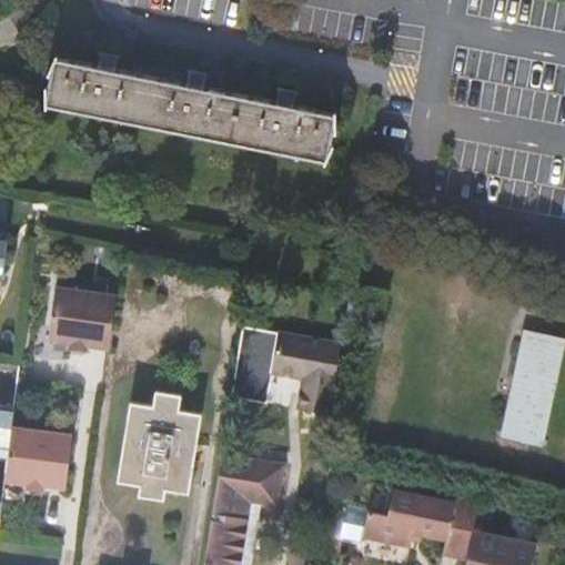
[(101,58),(98,70),(114,73),(117,61),(101,58)]
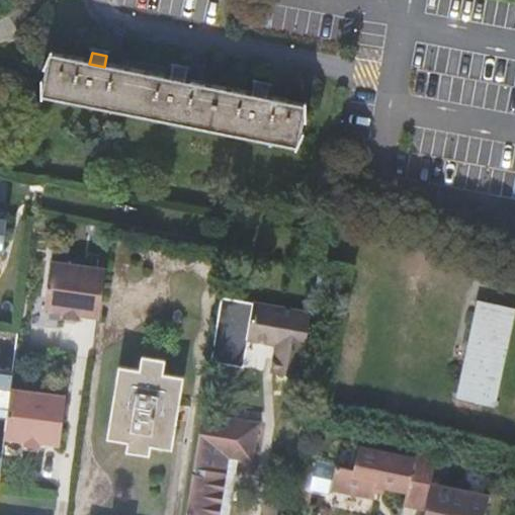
[(264,98),(250,95),(182,82),(168,79),(104,67),(89,64),(54,56),(44,100),(289,149),(298,104),(264,98)]
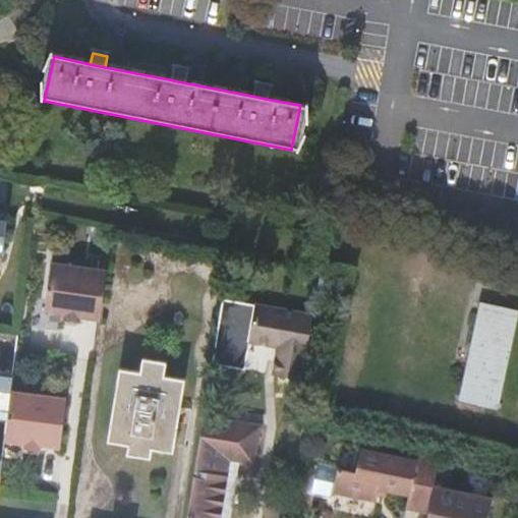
[(169,79),(183,82),(186,71),(171,68),(169,79)]
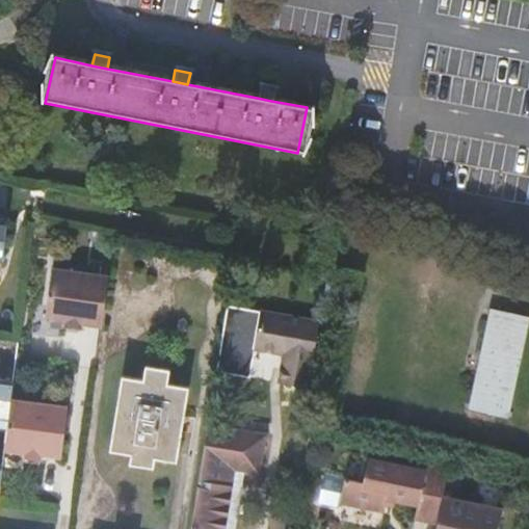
[(259,86),(257,98),(271,101),(273,89),(259,86)]
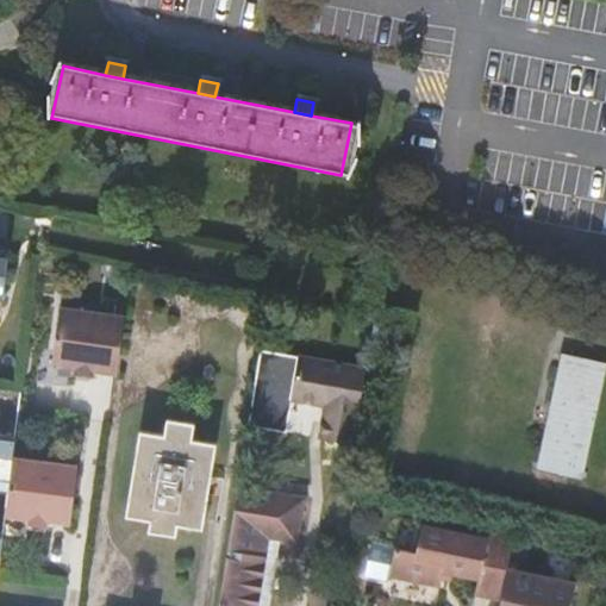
[(56,307),(54,372),(120,375),(124,311),(56,307)]
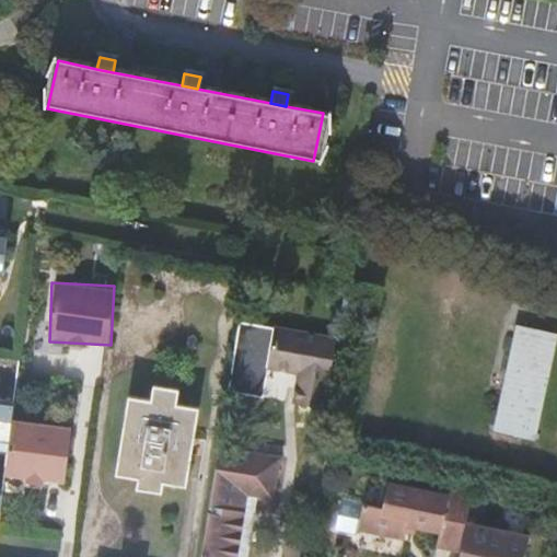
[(291,405),(309,408),(322,338),(257,326),(253,347),(269,350),(266,366),(266,369),(298,374),(291,405)]
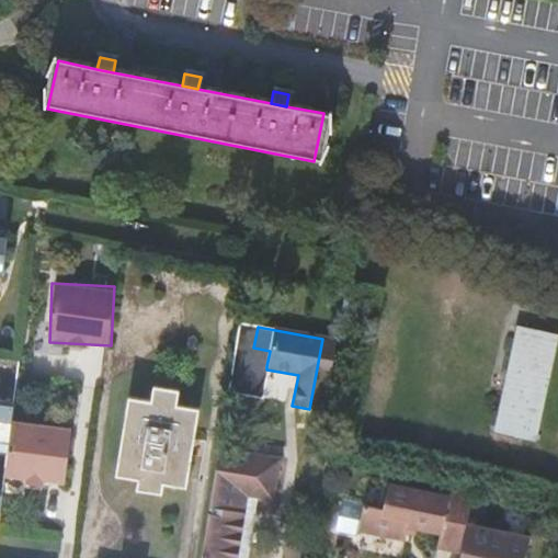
[(535,443),(557,337),(515,328),(493,434),(535,443)]
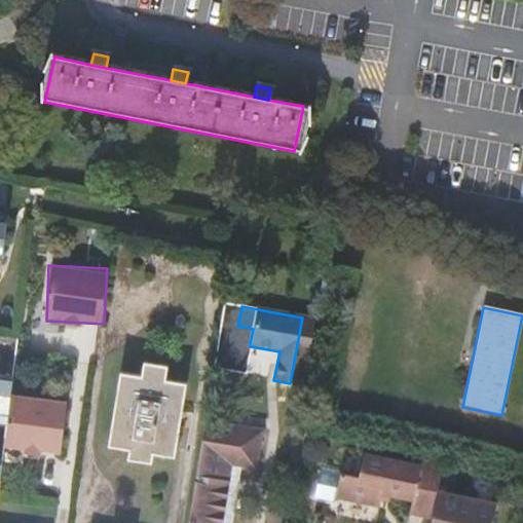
[(302,318),(290,383),(302,385),(314,321),(302,318)]
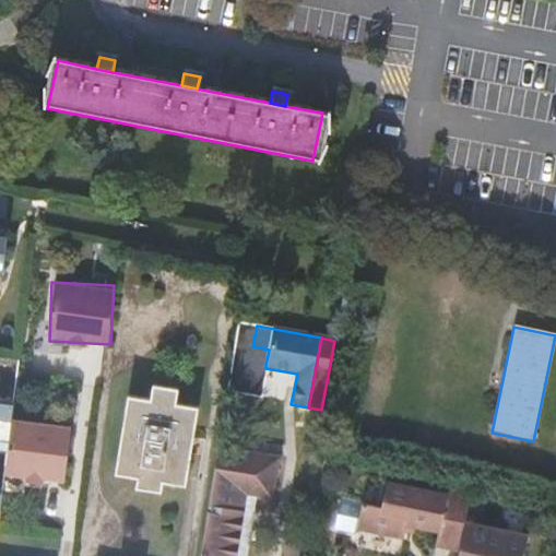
[(269,350),(252,346),(250,363),(265,365),(269,350)]
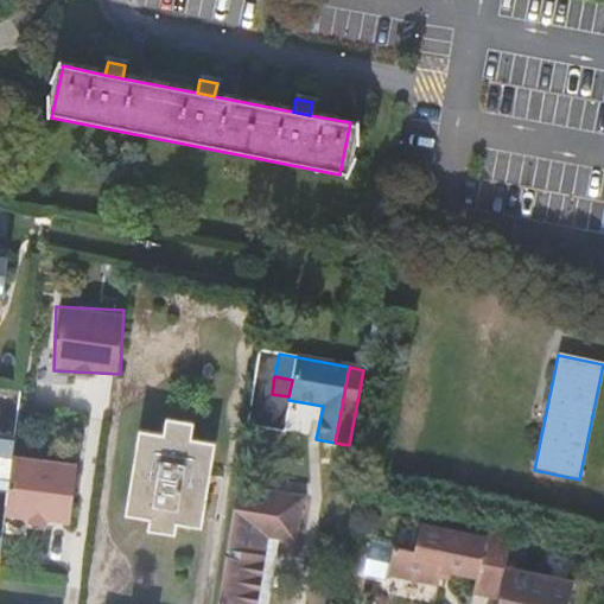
[(139,432),(124,515),(147,520),(146,531),(172,535),(173,525),(199,528),(213,445),(188,440),(190,425),(165,420),(161,437),(139,432)]
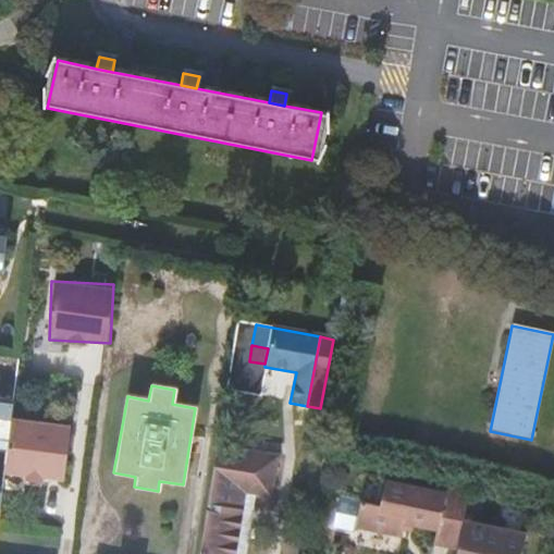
[(71,422),(13,417),(14,398),(0,396),(0,438),(8,439),(3,475),(65,481),(71,422)]
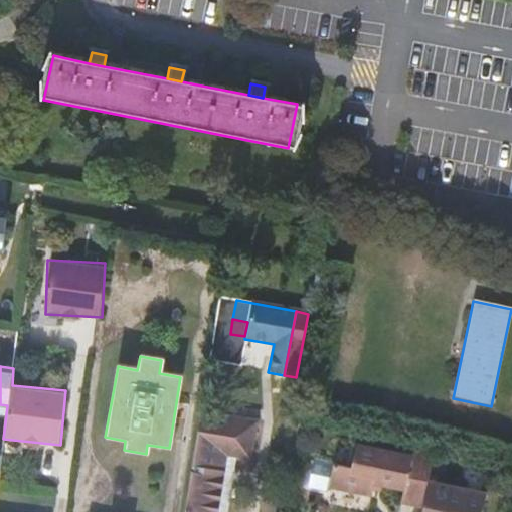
[(199,414),(183,511),(216,511),(225,459),(231,419),(199,414)]
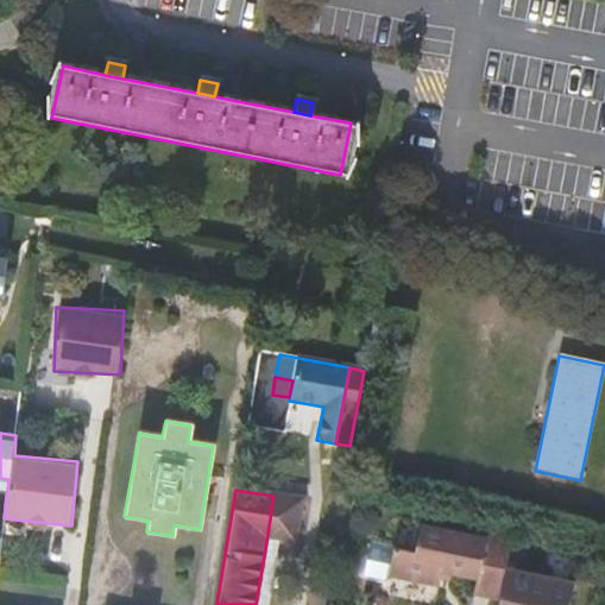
[(303,500),(273,496),(266,542),(296,547),(303,500)]
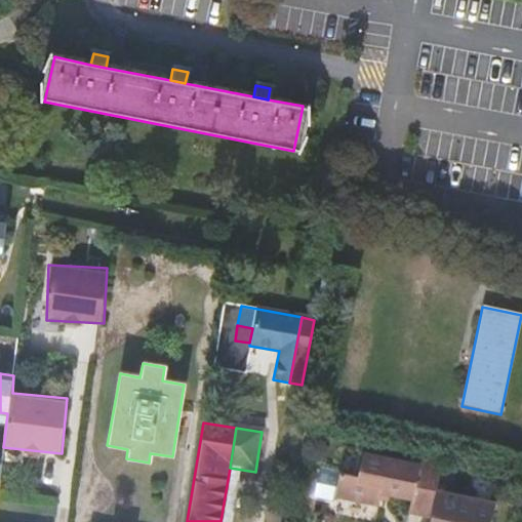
[(349,477),(345,499),(377,507),(378,502),(379,493),(388,494),(410,499),(407,513),(430,518),(435,493),(441,466),(417,460),(416,466),(361,455),(356,478),(349,477)]
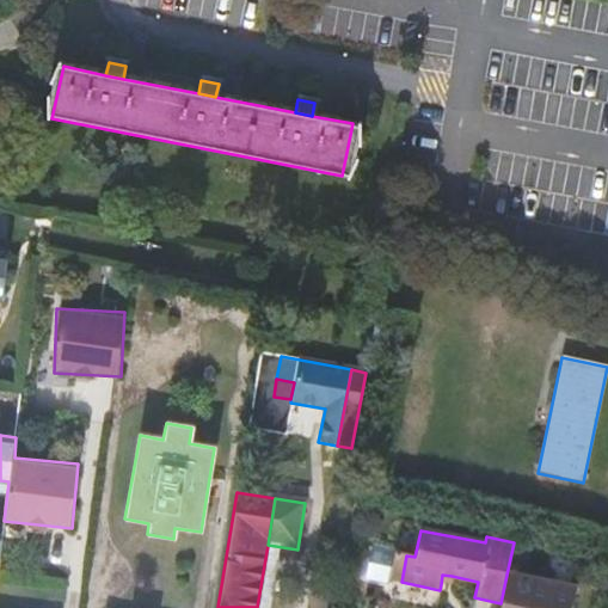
[(373,539),(366,577),(387,581),(393,547),(413,550),(415,546),(373,539)]
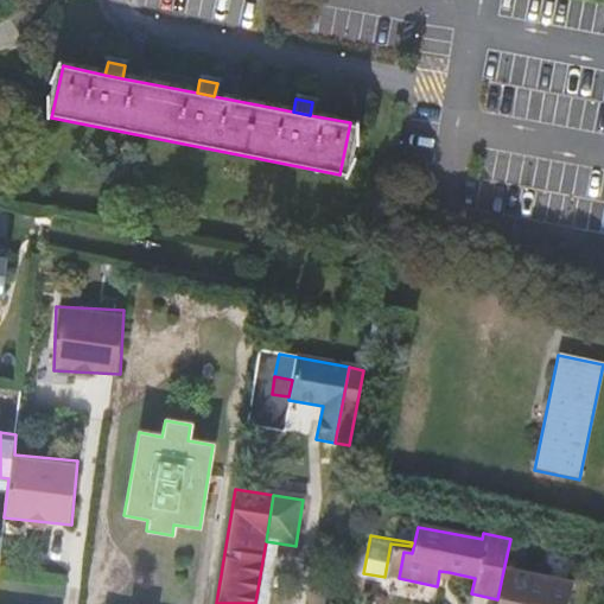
[(386,576),(399,578),(404,552),(392,550),(386,576)]
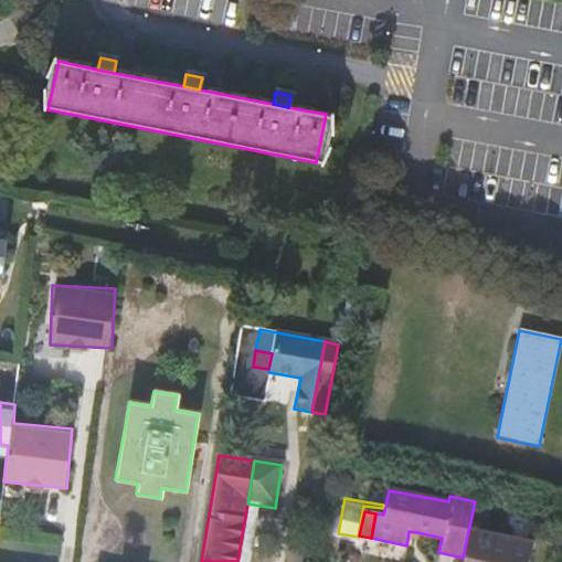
[(409,531),(407,540),(416,541),(417,532),(409,531)]
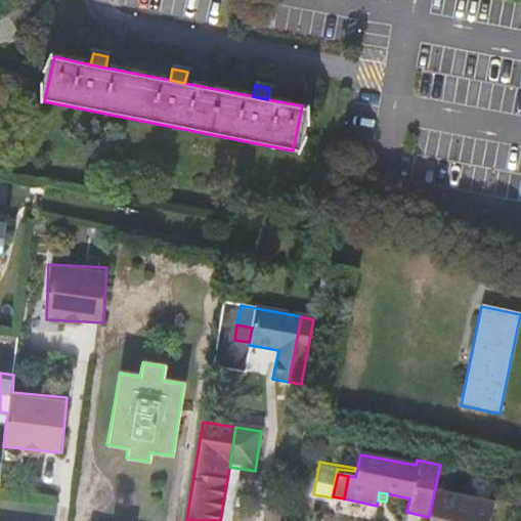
[(429,517),(428,520),(489,520),(492,505),(434,492),(429,517)]
